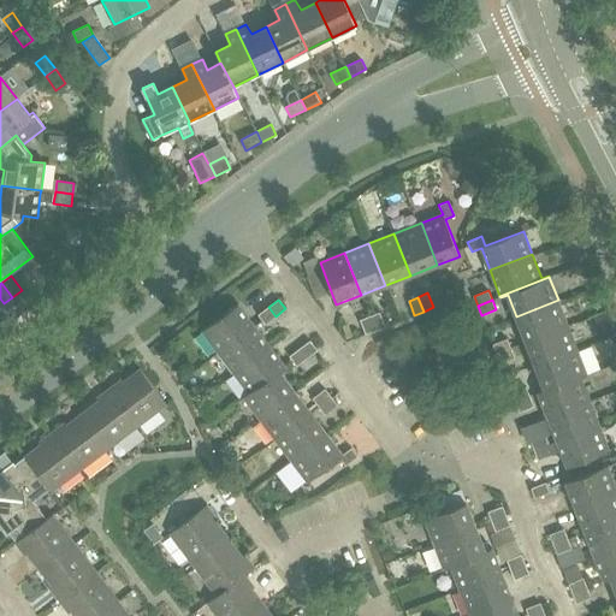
[(526,341),(568,325),(558,300),(516,317),(526,341)]
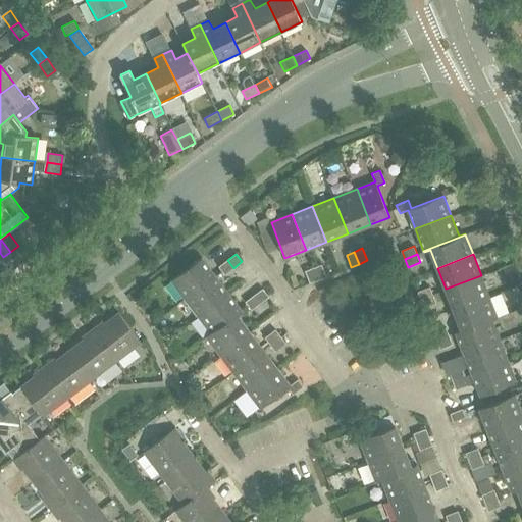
[(170,280),(185,298),(215,274),(201,257),(170,280)]
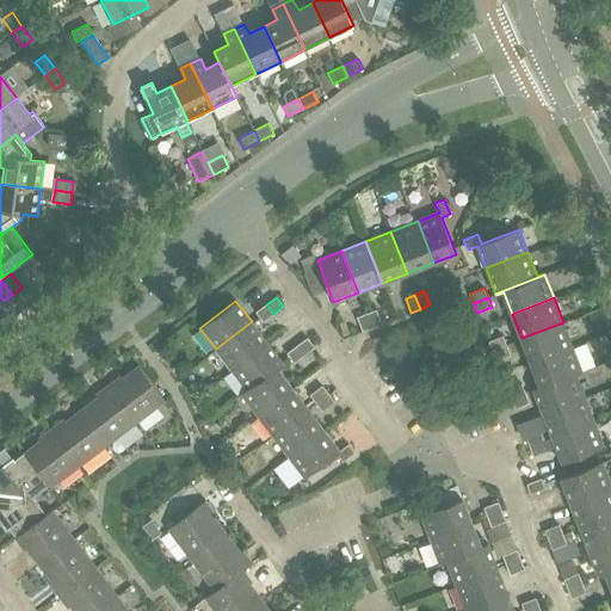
[(273,314),(266,304),(255,312),(263,321),(273,314)]
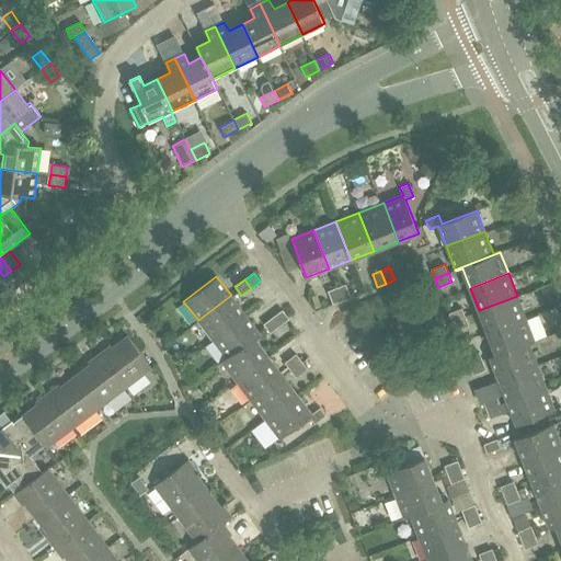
[(342,300),(351,297),(345,284),(336,287),(342,300)]
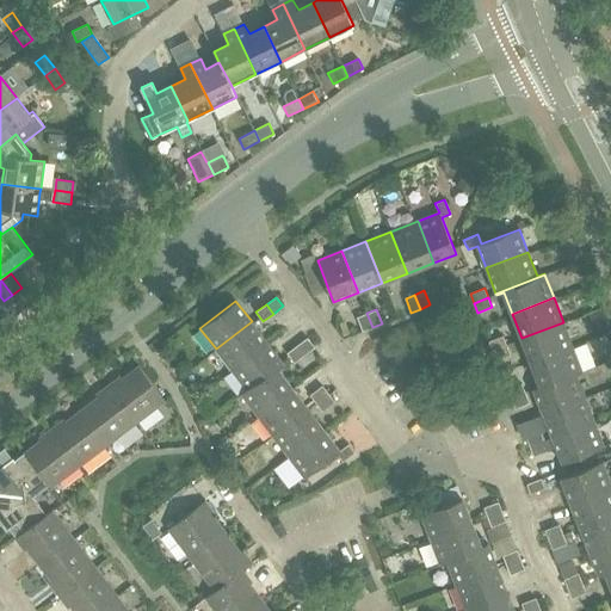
[(372,327),(366,313),(358,316),(363,331),(372,327)]
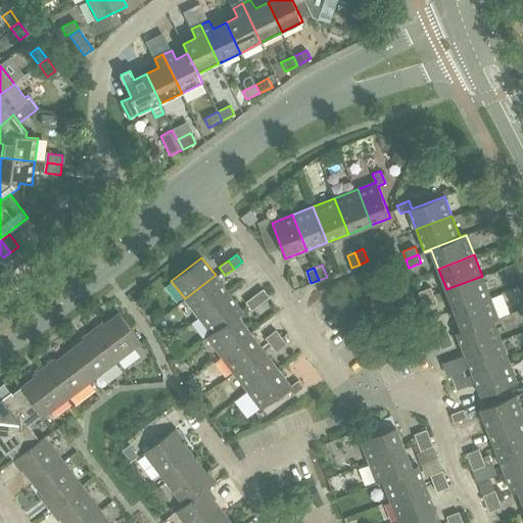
[(229,293),(216,275),(185,298),(198,316),(229,293)]
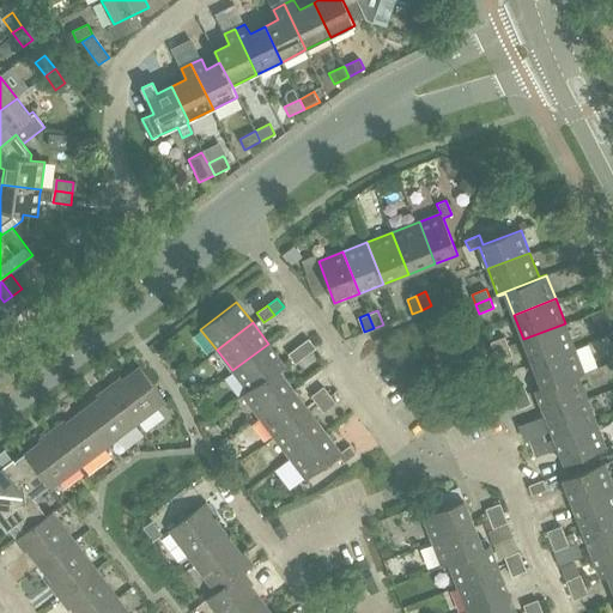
[(565,323),(523,339),(532,363),(574,346),(565,323)]
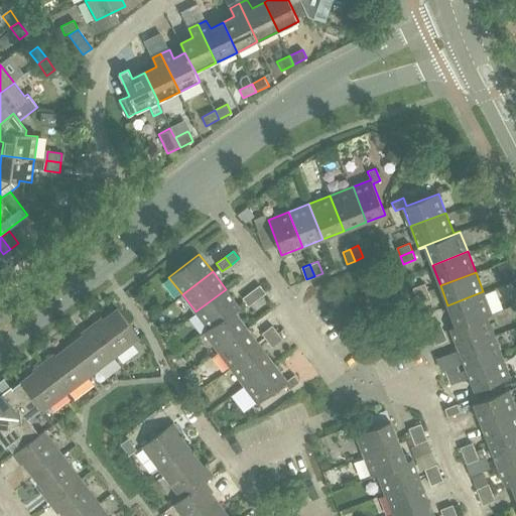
[(416,296),(428,291),(425,284),(413,288),(416,296)]
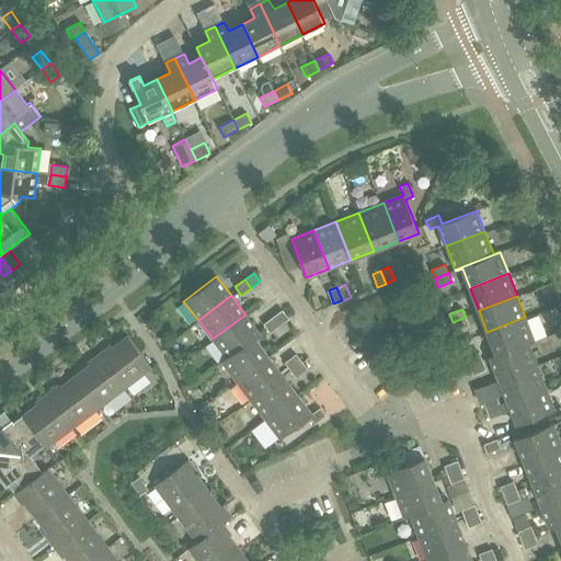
[(273,317),(279,325),(289,319),(283,310),(273,317)]
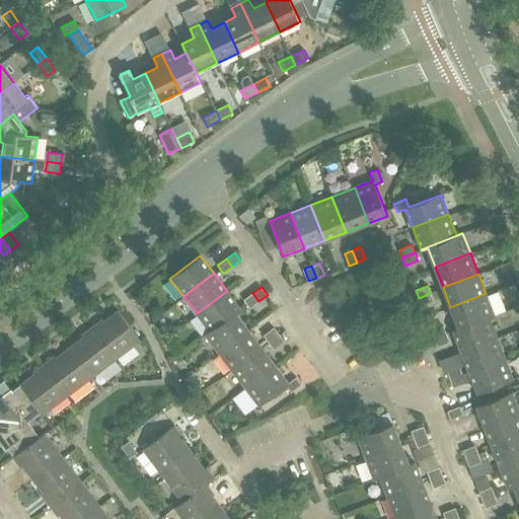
[(205,335),(240,308),(227,291),(197,313),(209,330),(205,335)]
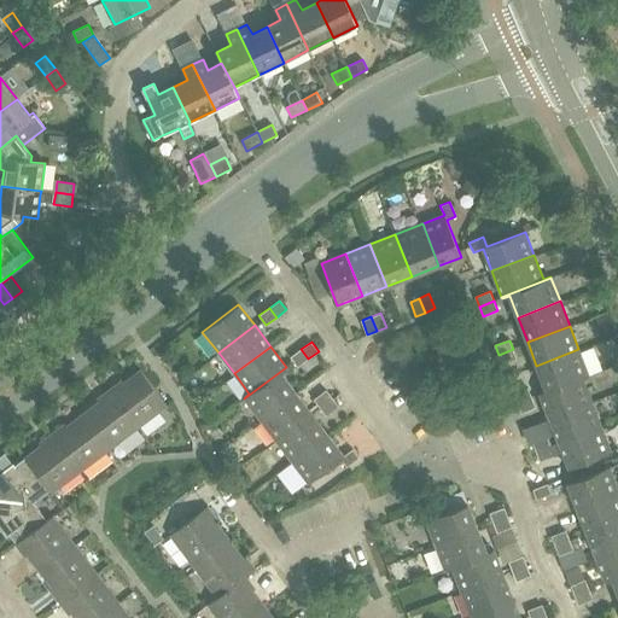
[(308,359),(301,349),(291,356),(298,366),(308,359)]
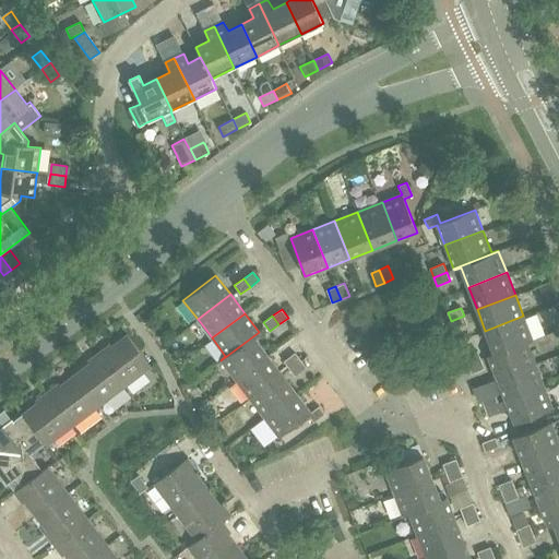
[(464,316),(451,321),(454,330),(467,324),(464,316)]
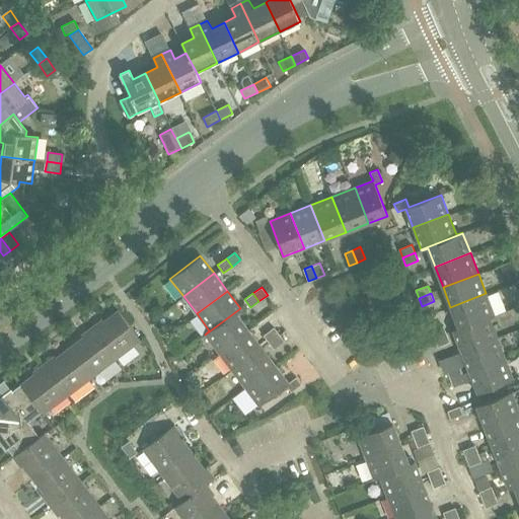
[(454,332),(490,319),(490,318),(495,316),(486,293),(450,307),(458,328),(453,330),(454,332)]
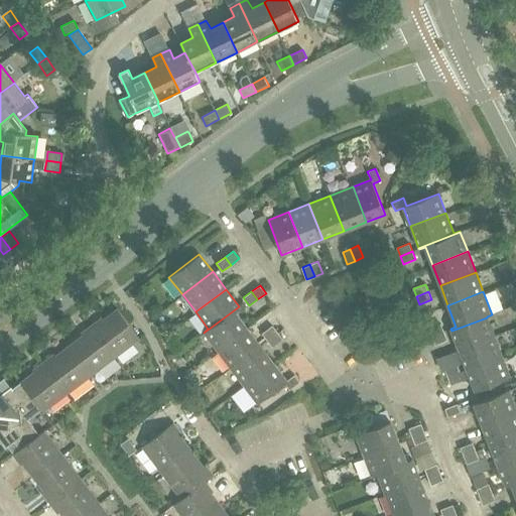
[(204,333),(218,351),(248,328),(236,311),(240,307),(239,306),(204,333)]
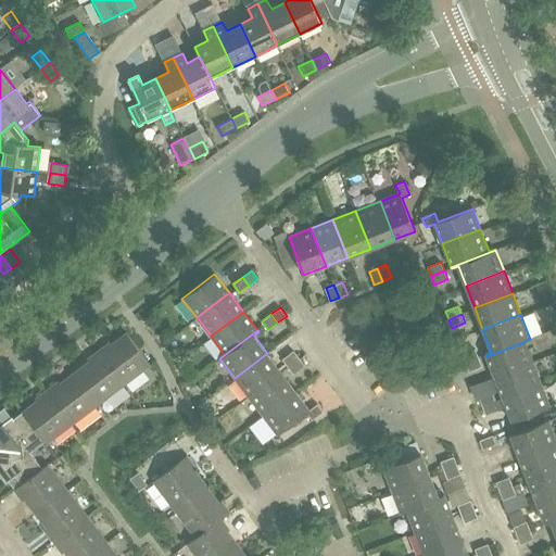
[(99,351),(124,384),(151,364),(127,332),(111,344),(110,342),(99,351)]
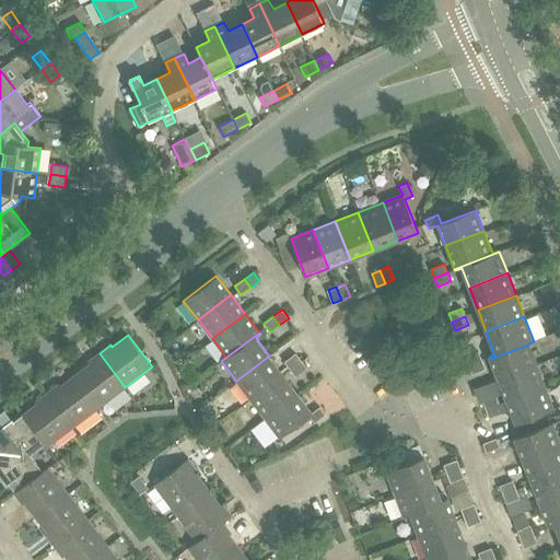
[(498,378),(536,364),(528,345),(490,359),(498,378)]
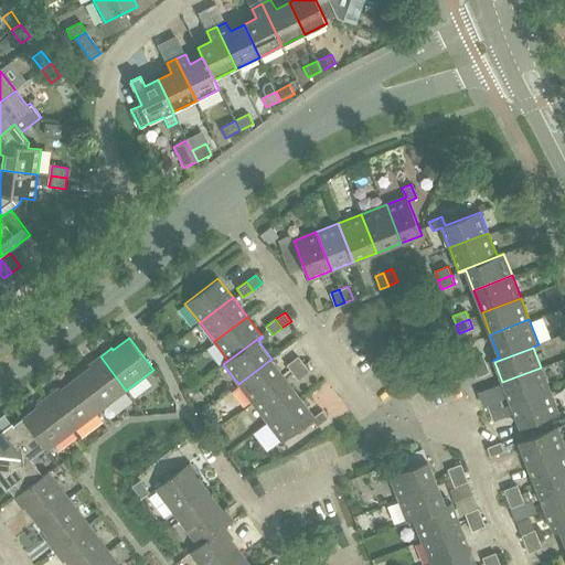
[(470,360),(473,369),(487,363),(482,354),(470,360)]
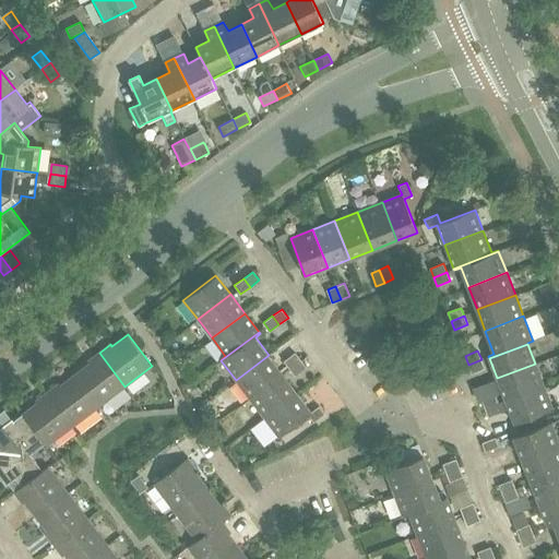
[(74,375),(98,406),(125,387),(99,353),(88,360),(90,364),(74,375)]
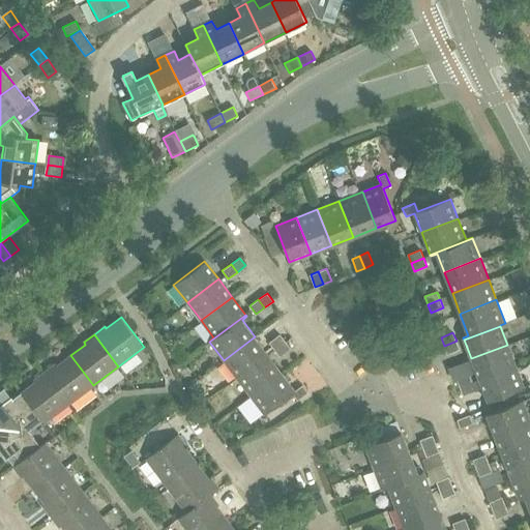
[(269,342),(274,349),(285,342),(280,334),(269,342)]
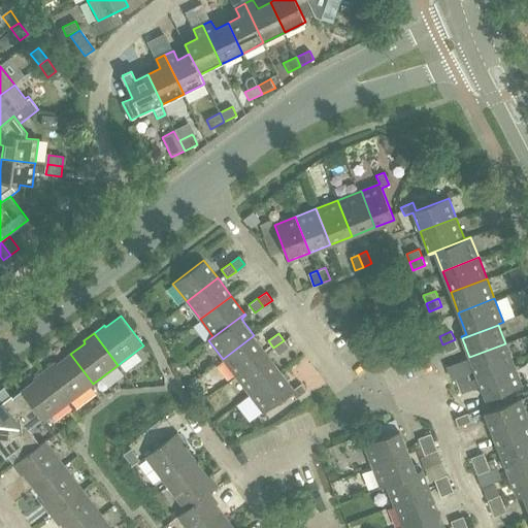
[(267,353),(254,335),(223,359),(236,376),(267,353)]
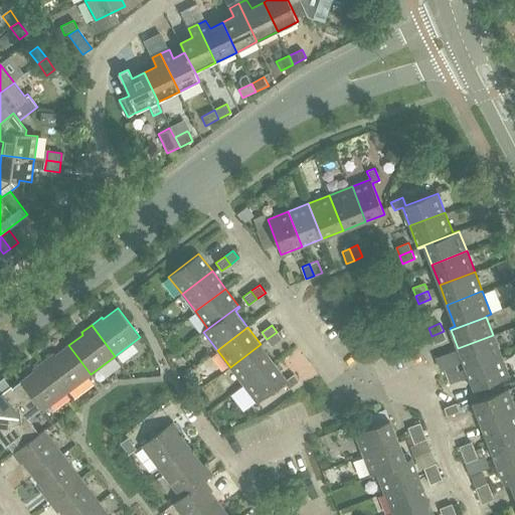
[(447,339),(444,331),(432,336),(435,344),(447,339)]
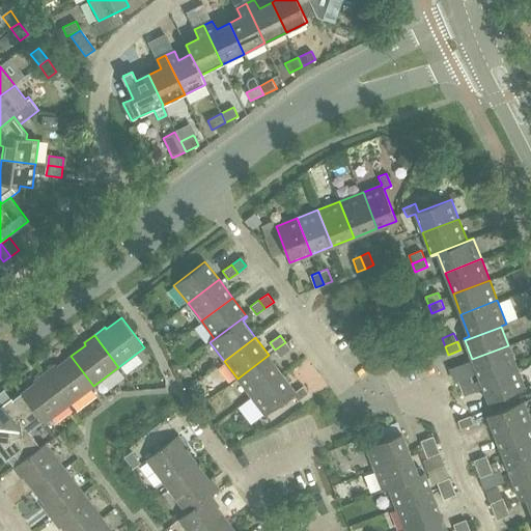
[(285,342),(275,350),(280,357),(290,348),(285,342)]
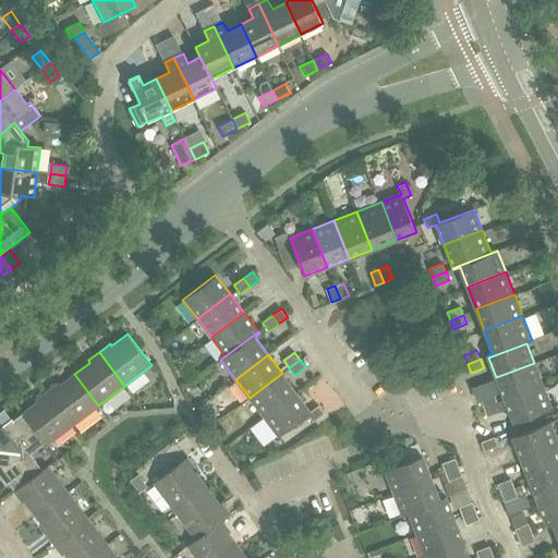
[(534,363),(496,377),(505,399),(543,385),(534,363)]
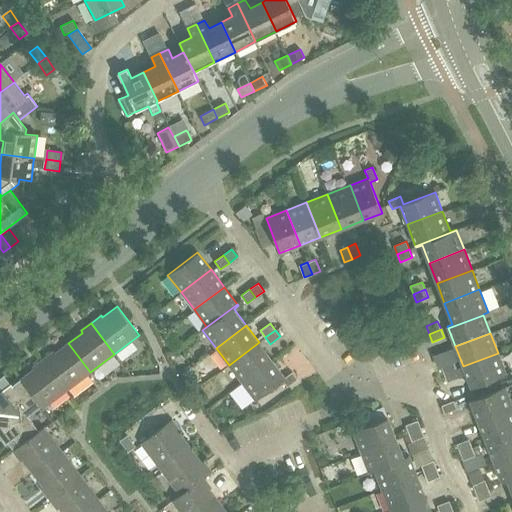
[(272,360),(259,342),(229,365),(242,382),(272,360)]
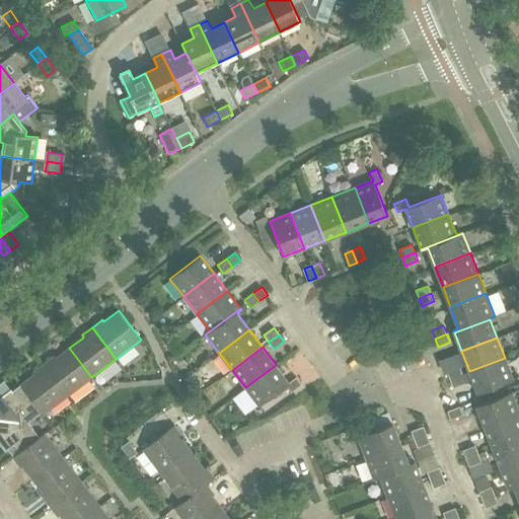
[(67,395),(91,377),(69,348),(56,358),(54,356),(44,364),(67,395)]
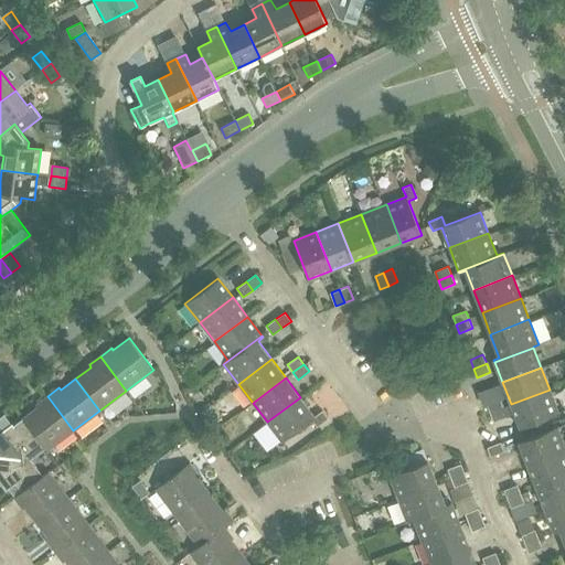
[(550,390),(511,404),(520,428),(558,414),(550,390)]
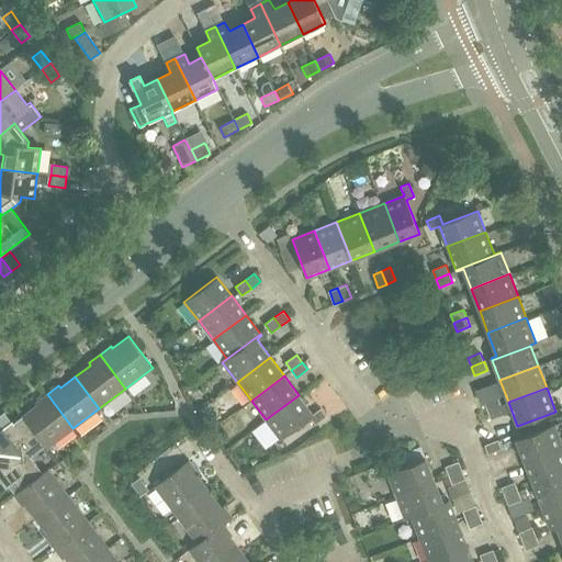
[(72,428),(47,394),(36,403),(38,405),(34,408),(26,414),(49,446),(72,428)]
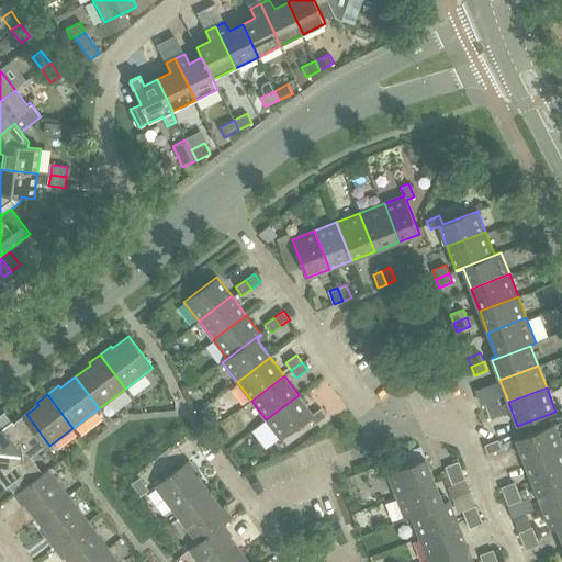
[(299,395),(266,419),(281,439),(310,417),(315,424),(326,416),(321,408),(313,414),(299,395)]
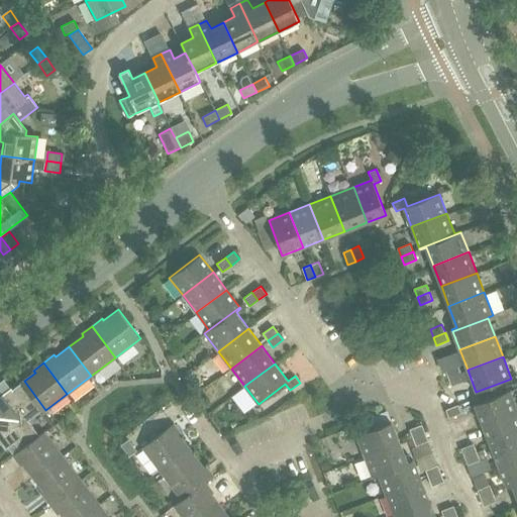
[(448,378),(460,374),(457,366),(445,370),(448,378)]
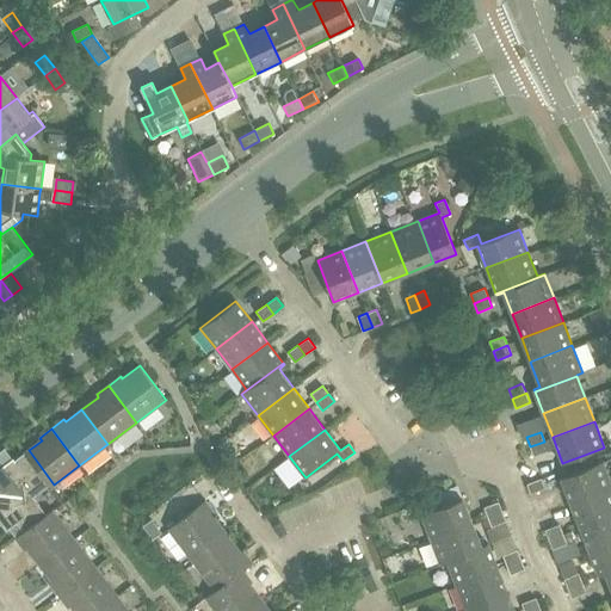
[(544,442),(530,446),(535,456),(548,450),(544,442)]
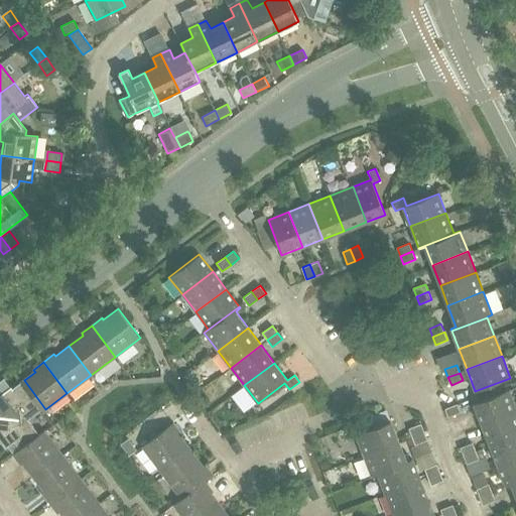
[(8,446),(13,454),(31,440),(39,434),(27,419),(40,409),(42,411),(45,409),(24,380),(12,388),(11,387),(0,395),(0,440),(5,448),(8,446)]
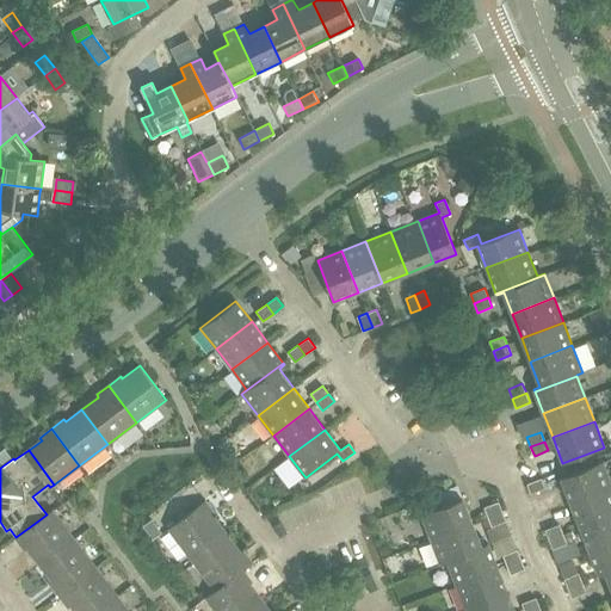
[(560,479),(569,503),(610,486),(610,483),(603,462),(560,479)]
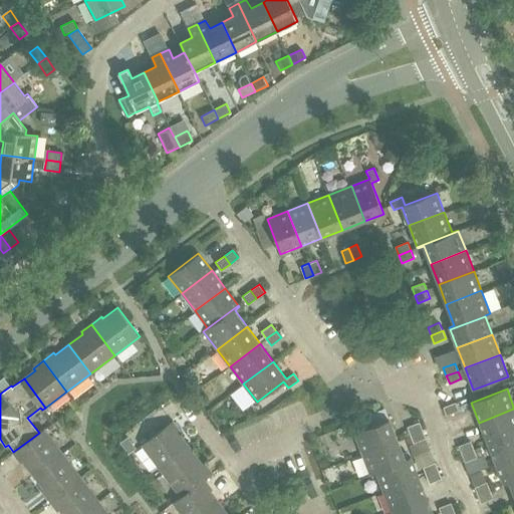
[(455,403),(453,403),(443,407),(446,415),(458,410),(455,403)]
